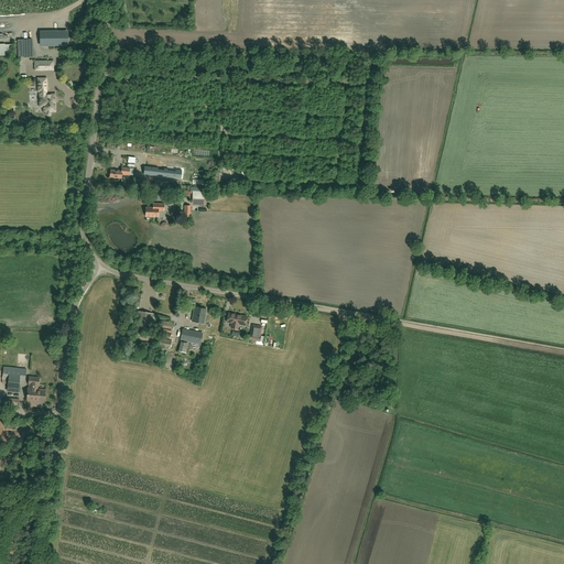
[(65,45),(65,32),(40,32),(40,45),(65,45)]
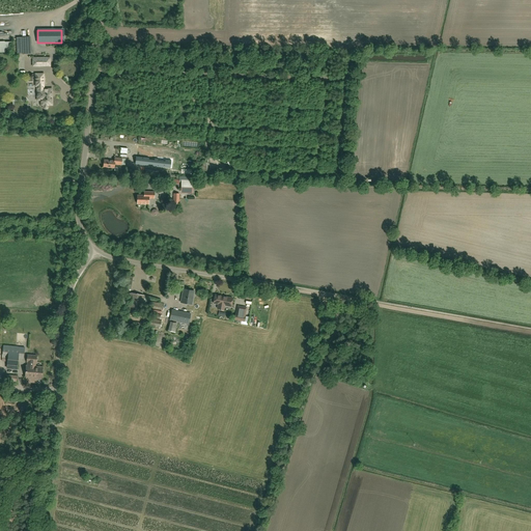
[(30,37),(17,37),(18,54),(22,54),(23,54),(30,54),(30,37)]
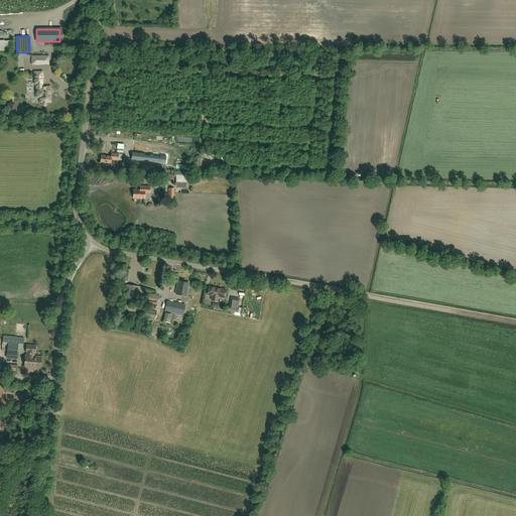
[(50,102),(50,91),(50,87),(42,87),(42,84),(42,72),(34,72),(34,84),(36,84),(36,87),(36,98),(39,98),(39,102),(40,102),(41,102),(41,104),(42,105),(42,106),(43,106),(44,106),(45,106),(46,105),(46,103),(46,102),(50,102)]
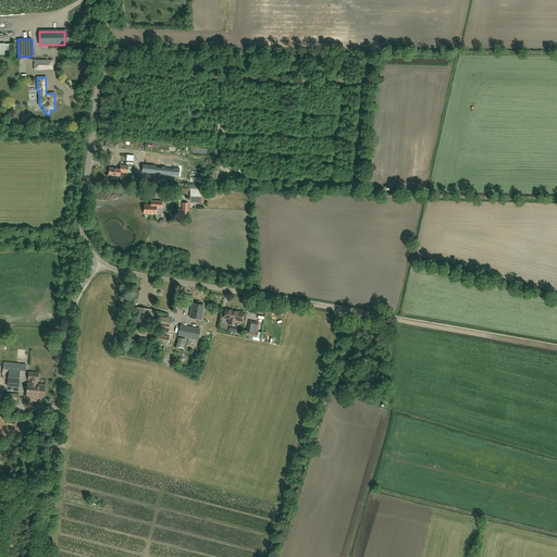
[(144,164),(143,173),(156,174),(157,165),(144,164)]
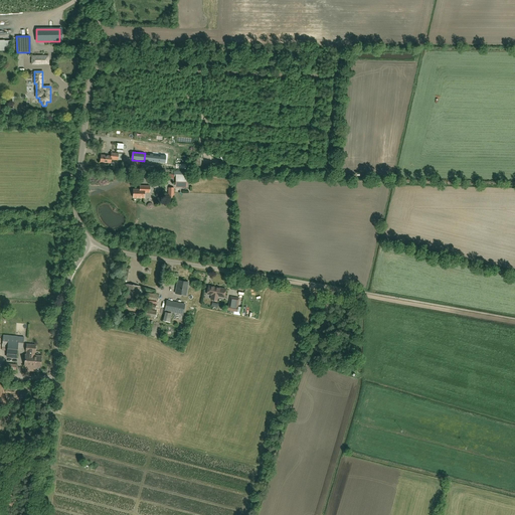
[(101,162),(101,164),(105,165),(105,163),(111,163),(111,160),(118,160),(118,154),(111,153),(111,156),(101,155),(101,157),(100,157),(100,160),(101,160),(101,162)]
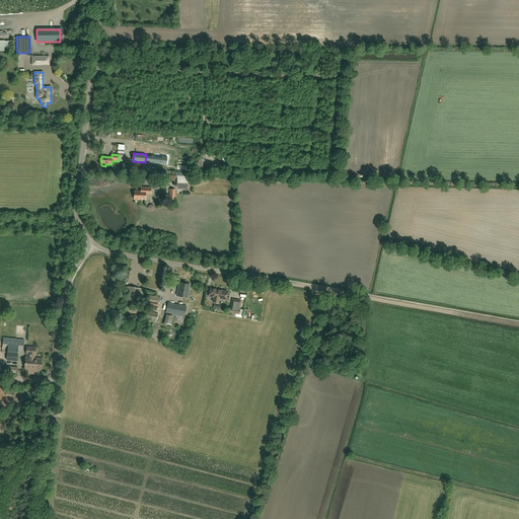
[(151,155),(150,162),(165,164),(165,156),(161,156),(161,158),(154,157),(154,155),(151,155)]
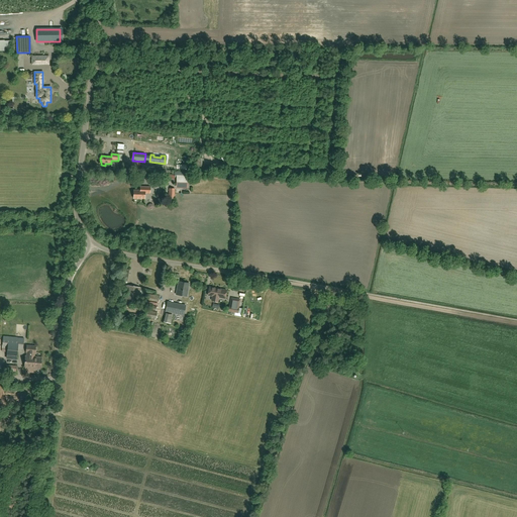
[(149,193),(149,187),(140,187),(140,191),(133,191),(133,199),(144,199),(144,193),(149,193)]
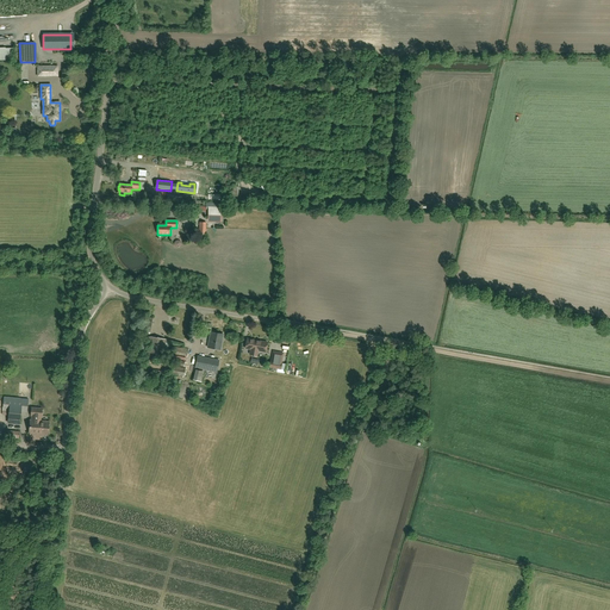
[(211,332),(207,348),(221,350),(223,335),(211,332)]
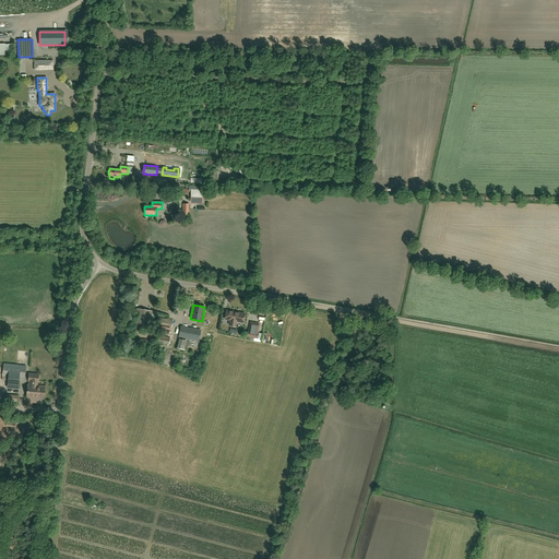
[(151,311),(138,309),(130,308),(128,320),(131,320),(132,312),(137,313),(135,326),(149,329),(151,311)]
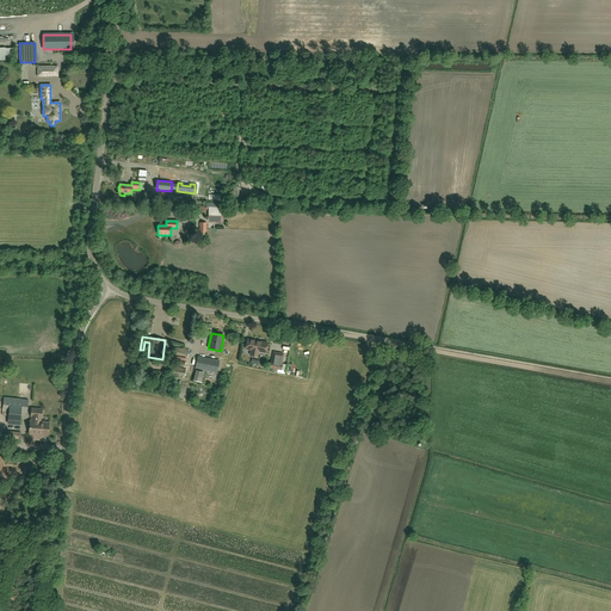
[(251,356),(253,356),(255,341),(248,340),(246,350),(251,351),(251,356)]
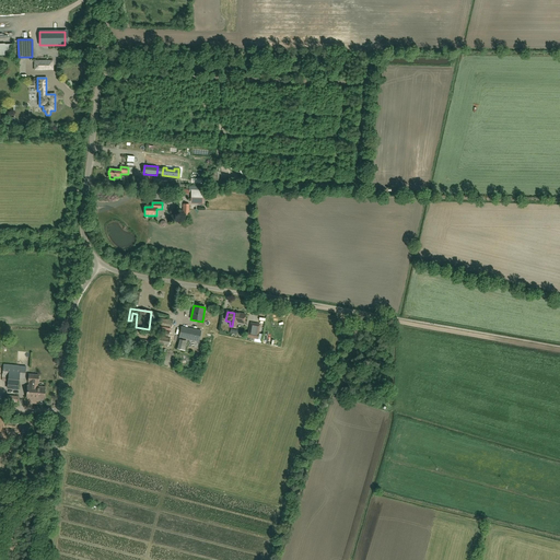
[(234,313),(232,326),(235,327),(236,323),(244,324),(245,315),(234,313)]
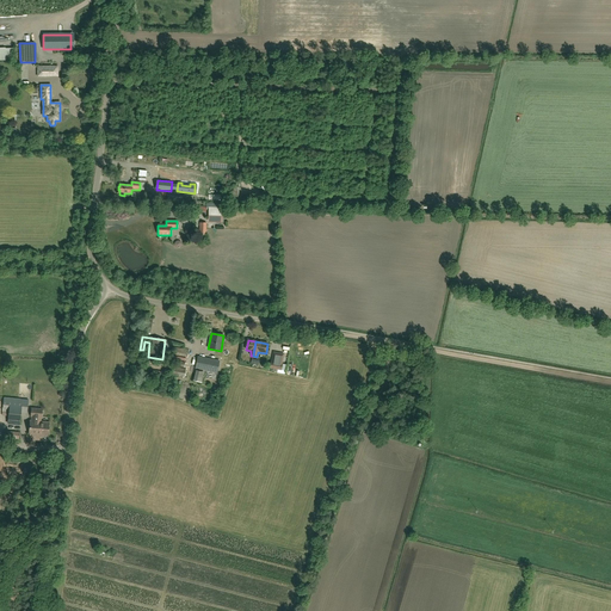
[(282,363),(276,362),(278,352),(273,351),(270,368),(281,370),(282,365),(282,363)]
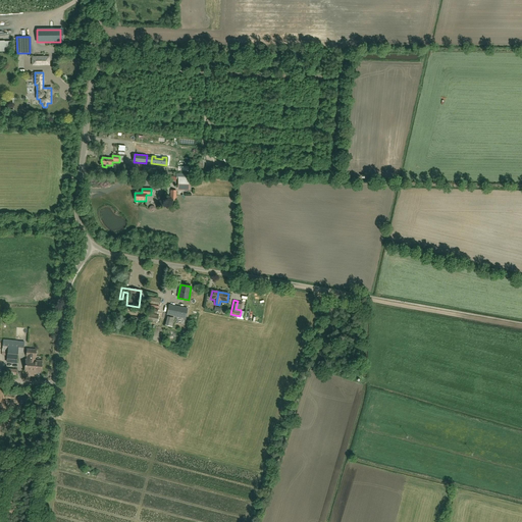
[(167,314),(186,318),(188,309),(169,305),(167,314)]
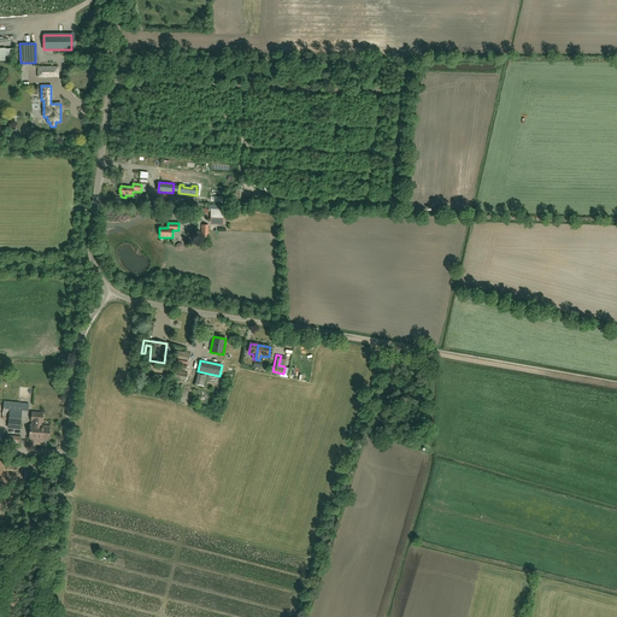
[(187,381),(188,372),(175,370),(174,378),(187,381)]
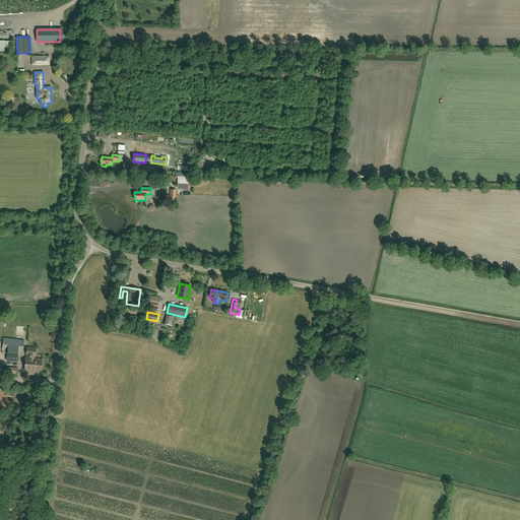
[(172,326),(174,317),(167,316),(165,324),(172,326)]
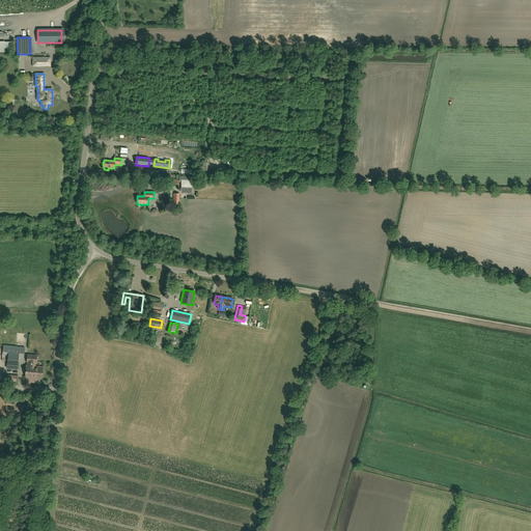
[(23,360),(24,347),(3,345),(2,358),(7,359),(6,368),(18,369),(18,360),(23,360)]
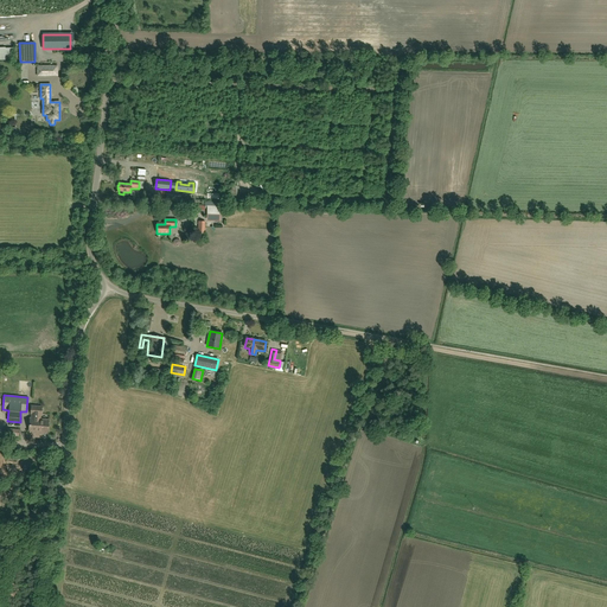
[(49,420),(40,419),(40,415),(42,407),(31,406),(30,414),(31,414),(31,419),(30,419),(29,432),(48,433),(49,420)]
